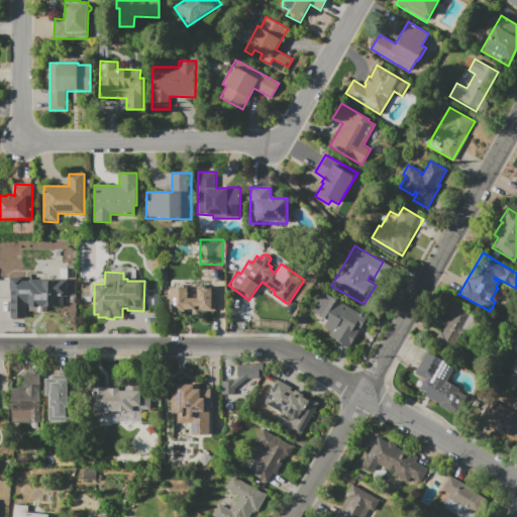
[(8,277),(20,277),(20,280),(28,280),(28,279),(66,279),(66,296),(62,295),(62,306),(24,306),(24,317),(9,317),(8,277)]
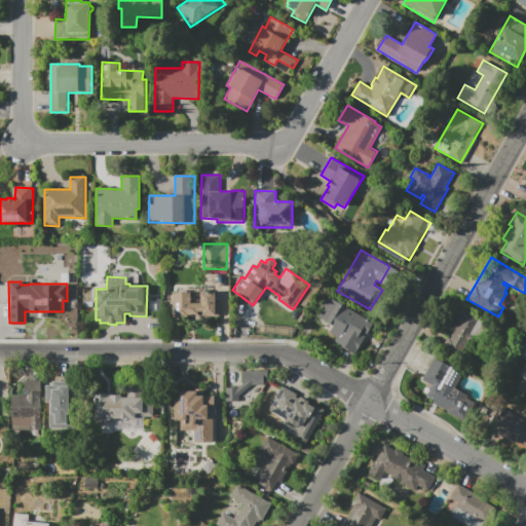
[(220,316),(209,316),(208,321),(199,321),(199,316),(188,316),(188,321),(180,321),(180,315),(174,315),(175,293),(191,293),(190,303),(200,303),(200,292),(216,293),(216,299),(221,299),(221,309),(220,309),(220,316)]
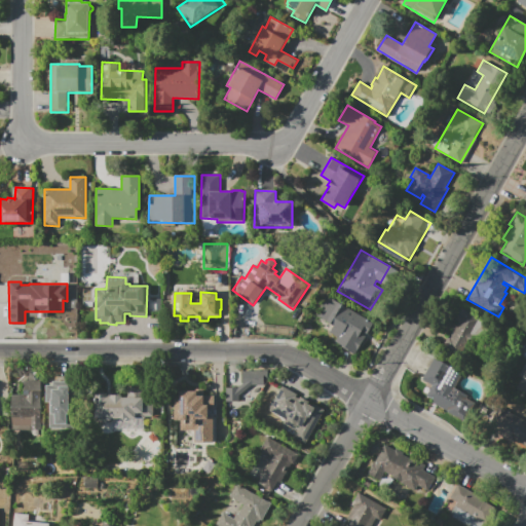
[(328,295),(374,322),(367,334),(362,331),(361,334),(366,336),(355,354),(334,342),(337,337),(330,333),(334,326),(315,315),(328,295)]
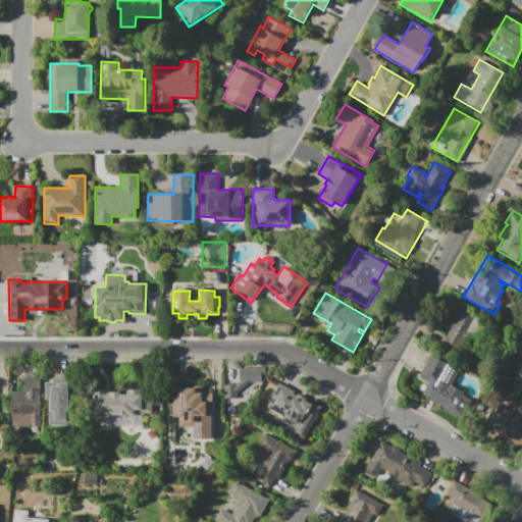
[(439,343),(445,332),(447,333),(450,328),(448,327),(452,321),(453,322),(455,319),(452,317),(458,306),(475,315),(455,351),(439,343)]
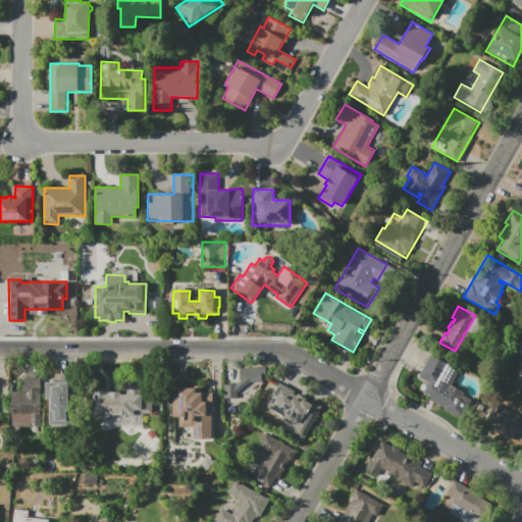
[(419,376),(431,355),(459,370),(451,385),(466,395),(465,397),(469,399),(460,416),(422,395),(429,382),(419,376)]
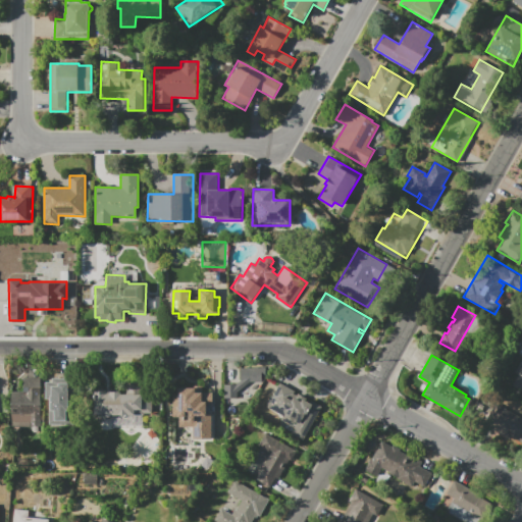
[(521,390),(513,385),(520,371),(519,371),(521,365),(521,390)]
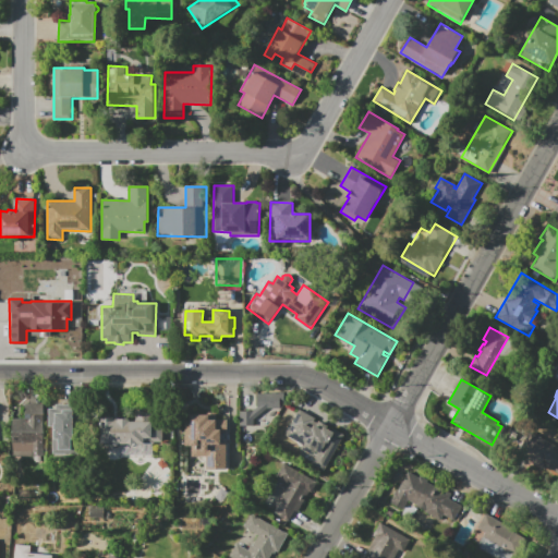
[(239,411),(239,426),(253,425),(253,411),(282,410),(281,391),(255,392),(256,410),(239,411)]
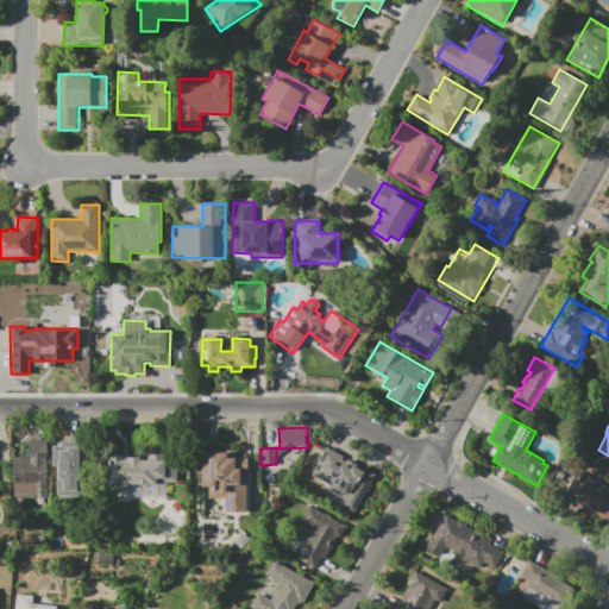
[(48,498),(13,497),(14,456),(26,457),(26,440),(49,441),(48,498)]
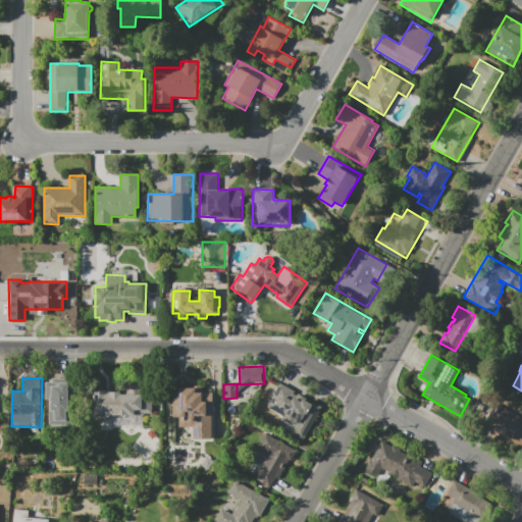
[(44,380),(51,380),(51,378),(66,378),(66,380),(73,380),(73,425),(48,425),(48,400),(44,400),(44,380)]
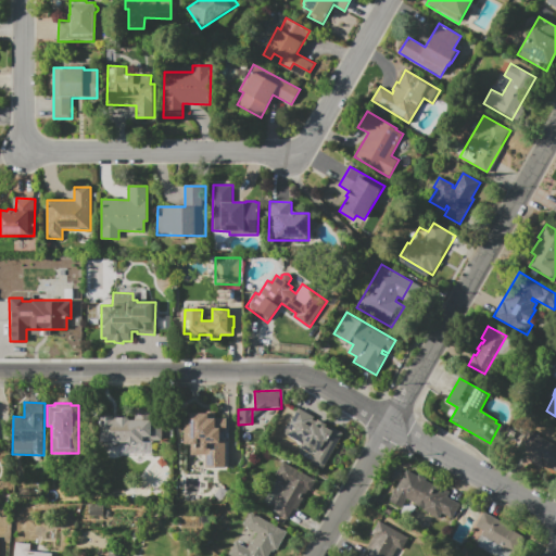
[(100,415),(117,415),(117,417),(131,417),(131,419),(135,419),(135,408),(154,408),(154,419),(162,419),(162,440),(153,440),(153,442),(100,442),(100,415)]
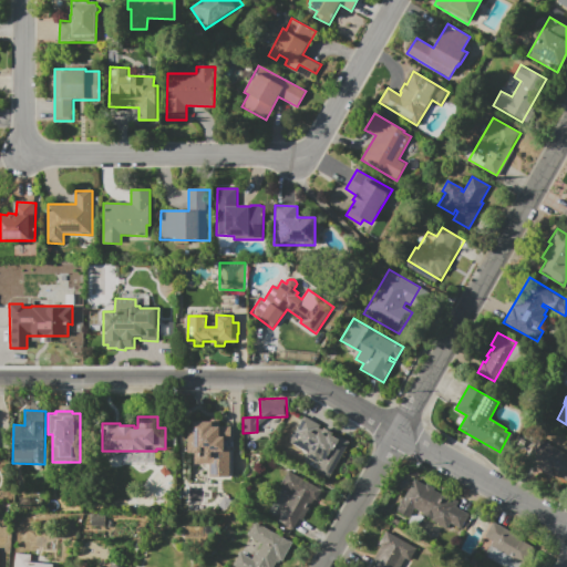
[(350,442),(328,480),(316,472),(317,470),(302,462),(307,454),(289,443),(305,416),(320,424),(319,428),(322,430),(323,426),(350,442)]
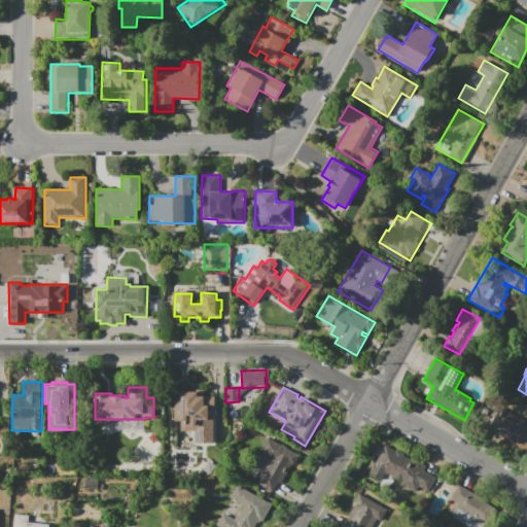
[(175,396),(179,396),(179,392),(195,392),(195,390),(205,390),(205,396),(214,396),(214,409),(208,409),(208,417),(214,417),(214,444),(194,444),(194,432),(178,432),(178,421),(174,421),(175,396)]
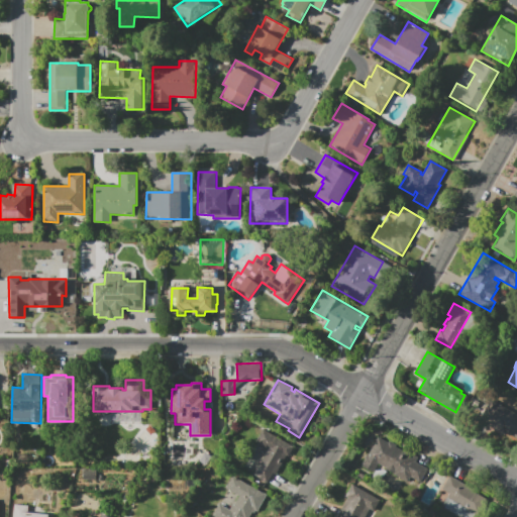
[(516,414),(516,441),(480,420),(491,400),(516,414)]
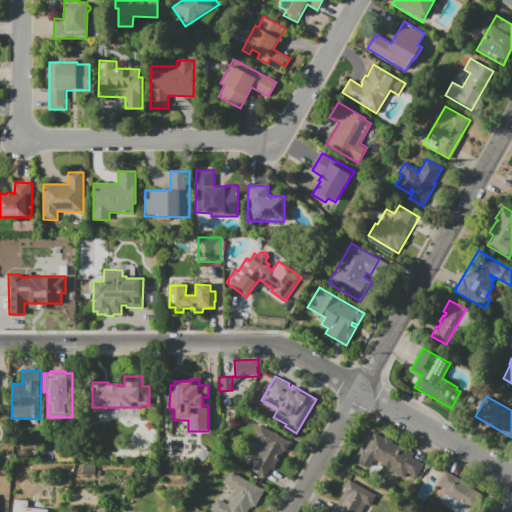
[(261,424),(291,442),(285,452),(283,451),(272,471),(270,470),(266,479),(263,477),(261,482),(250,475),(252,471),(247,468),(262,443),(253,438),(261,424)]
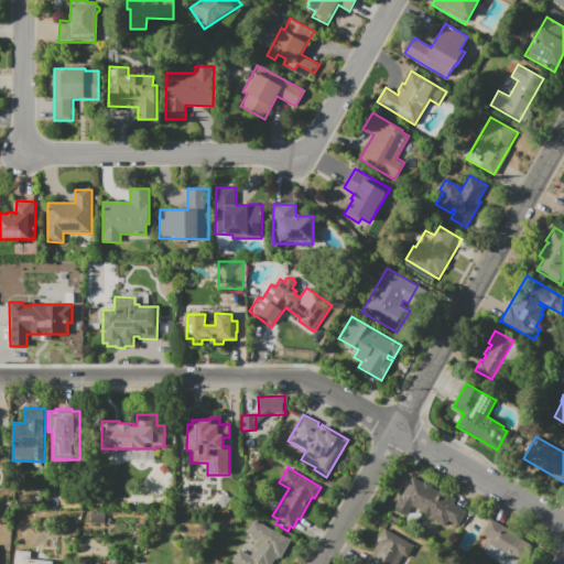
[(408,516),(394,508),(412,477),(423,483),(424,480),(456,499),(454,502),(468,511),(459,525),(448,520),(445,525),(419,511),(420,510),(413,506),(408,516)]
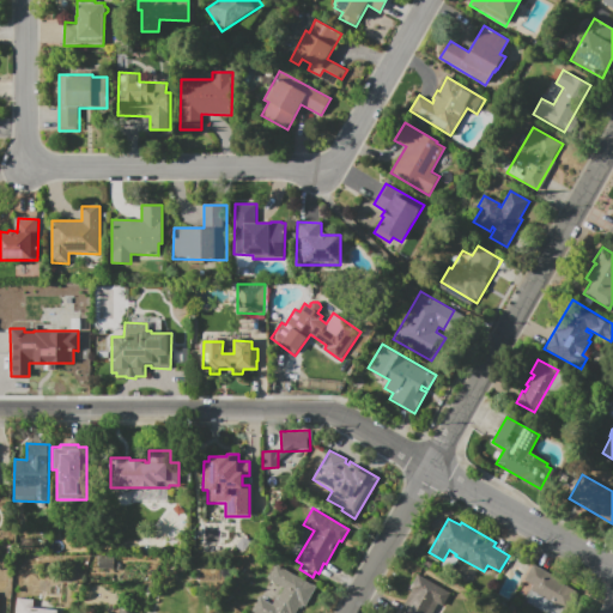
[(275,564),(316,587),(301,612),(254,612),(253,612),(261,598),(272,604),(275,599),(278,599),(284,588),(267,578),(275,564)]
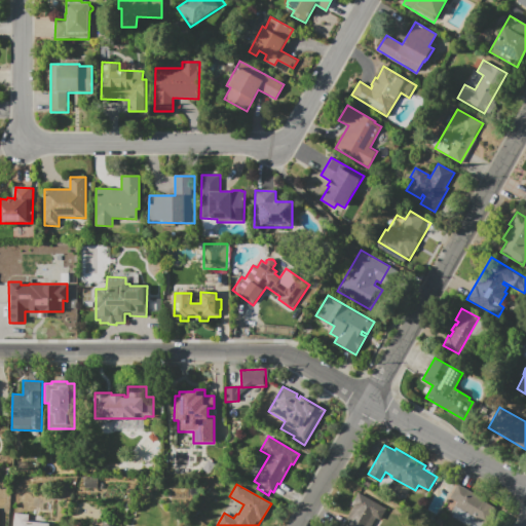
[(457,484),(495,506),(483,525),(472,525),(449,513),(456,500),(450,497),(457,484)]
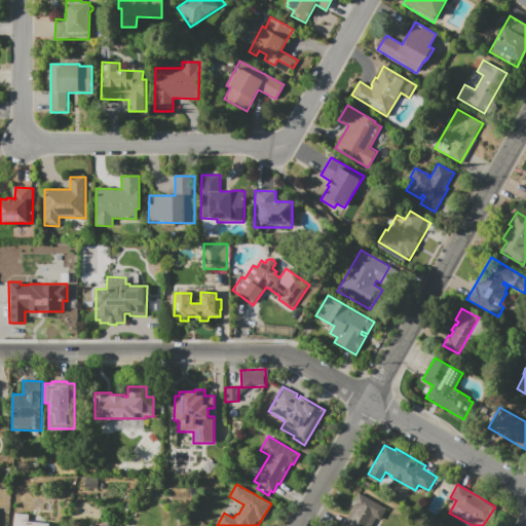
[(359,493),(387,509),(380,521),(378,519),(374,525),(345,525),(348,521),(346,520),(354,506),(352,504),(359,493)]
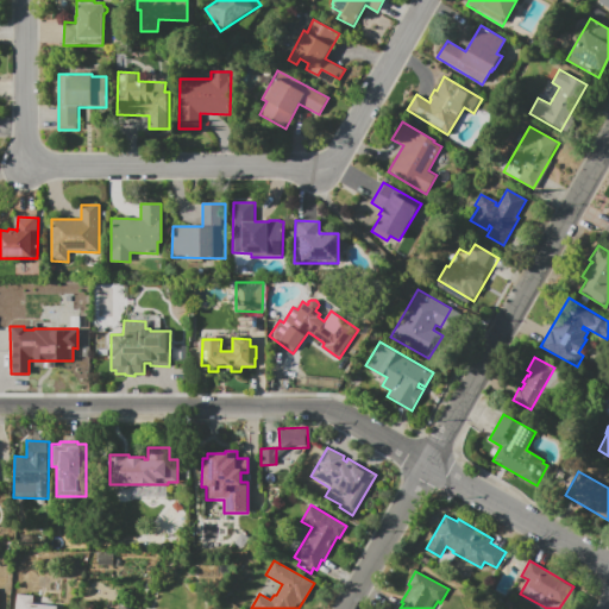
[(14,608),(16,594),(33,595),(33,604),(57,606),(56,608),(14,608)]
